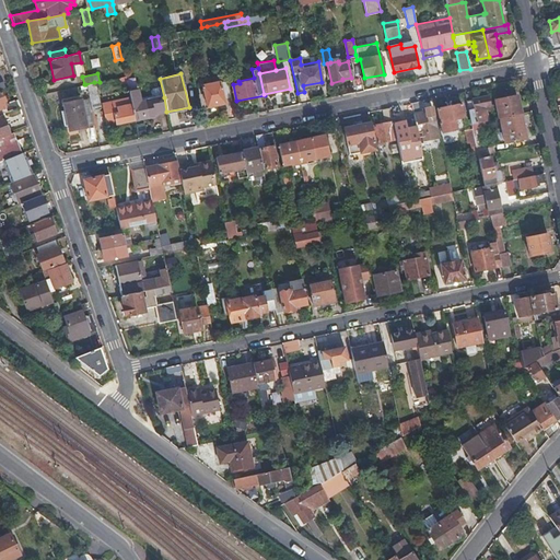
[(124,95),(129,93),(126,76),(119,78),(124,95)]
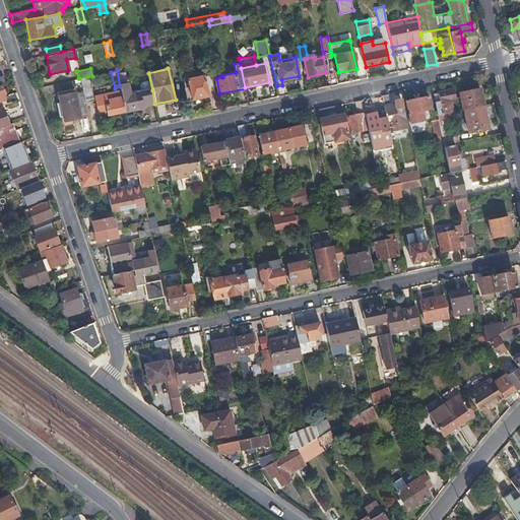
[(208,91),(214,90),(211,75),(205,77),(205,76),(189,79),(193,99),(209,95),(208,91)]
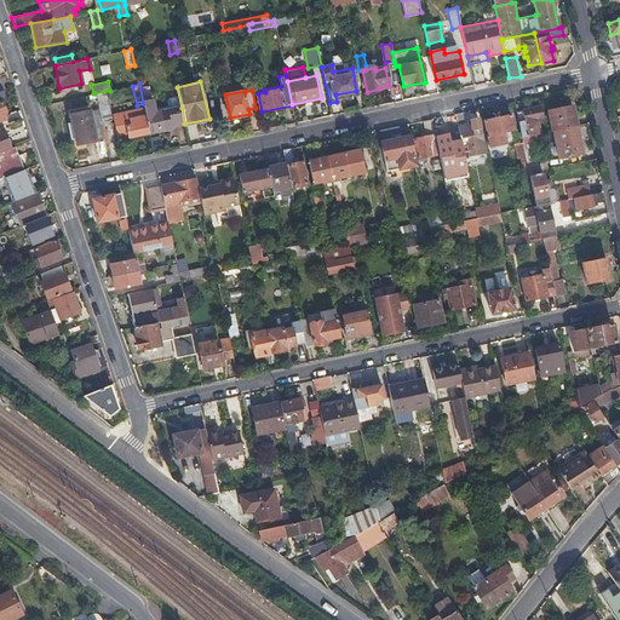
[(98,109),(101,122),(110,120),(104,91),(95,93),(98,109)]
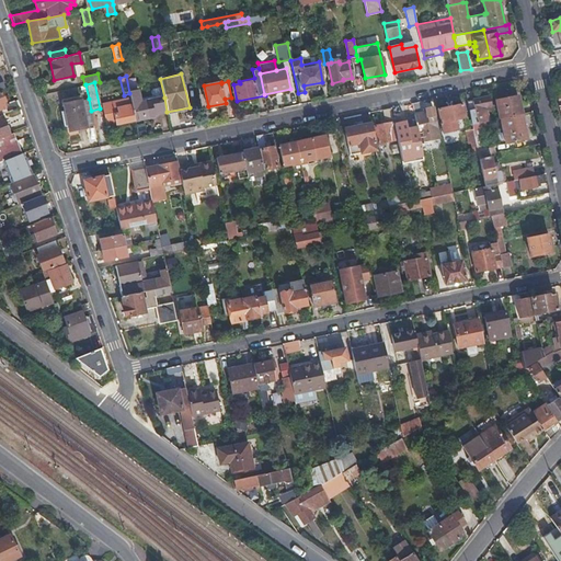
[(20,106),(18,100),(3,105),(2,101),(4,100),(1,91),(0,91),(0,109),(4,107),(7,112),(20,106)]
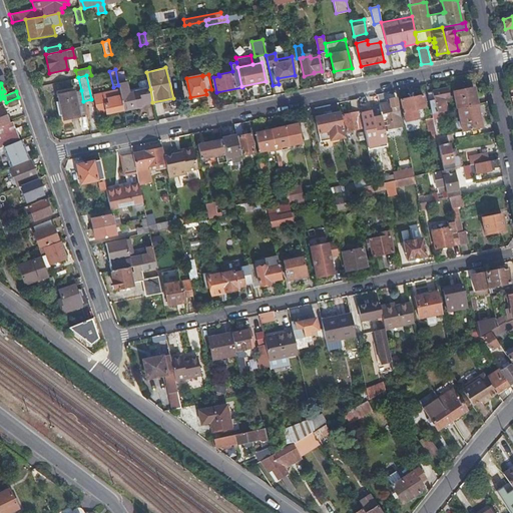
[(145,104),(152,102),(150,89),(129,93),(126,84),(118,85),(120,95),(123,109),(140,105),(139,101),(144,101),(145,104)]
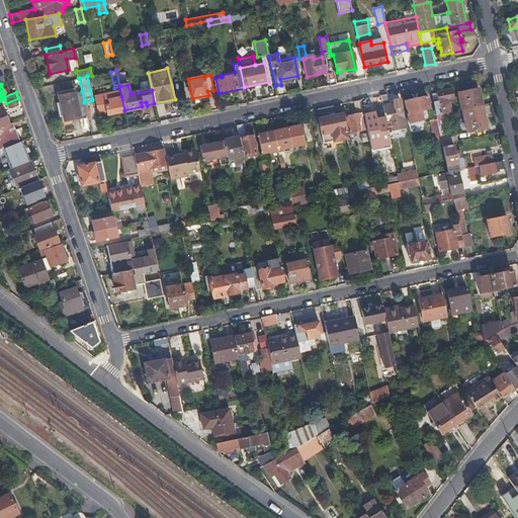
[(452,89),(431,93),(435,114),(443,112),(452,111),(450,103),(452,102),(452,98),(453,98),(452,89)]
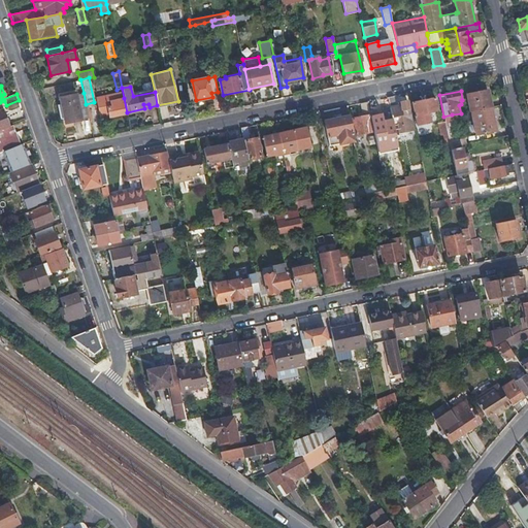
[(487,91),(466,94),(470,111),(471,111),(491,107),(487,91)]
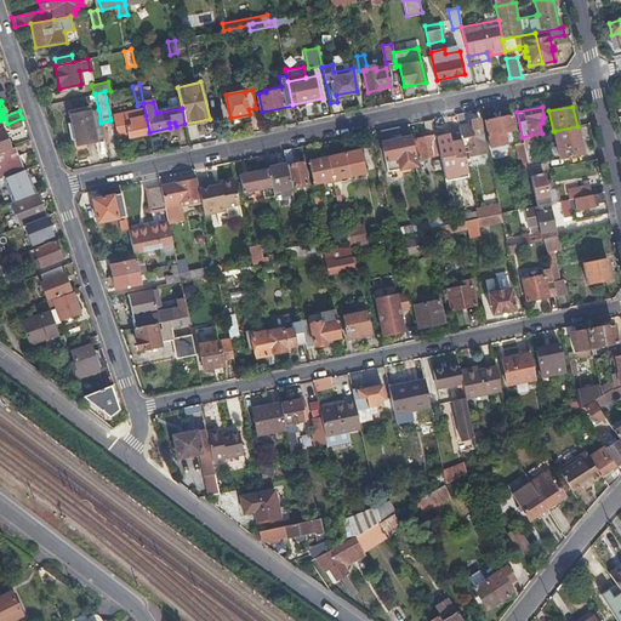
[(95,142),(104,140),(101,123),(98,109),(87,112),(95,142)]
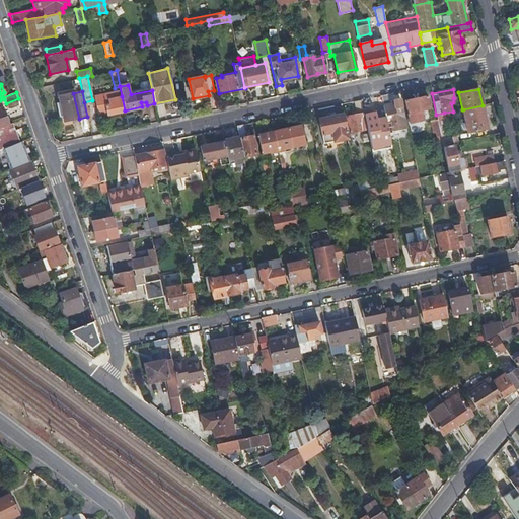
[(125,110),(122,96),(117,97),(116,92),(92,96),(96,117),(106,115),(125,110)]
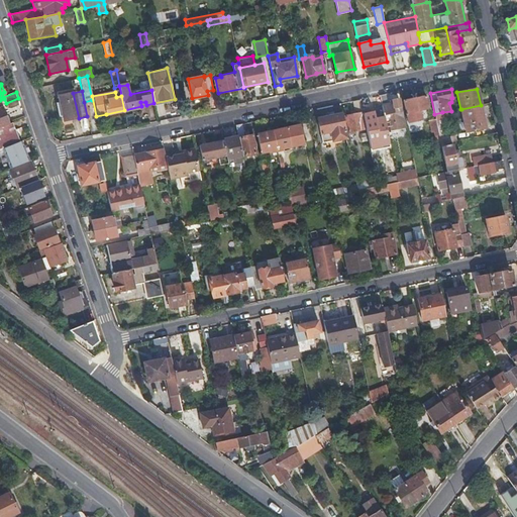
[(63,121),(79,118),(73,93),(57,96),(58,102),(55,103),(58,116),(62,116),(63,121)]
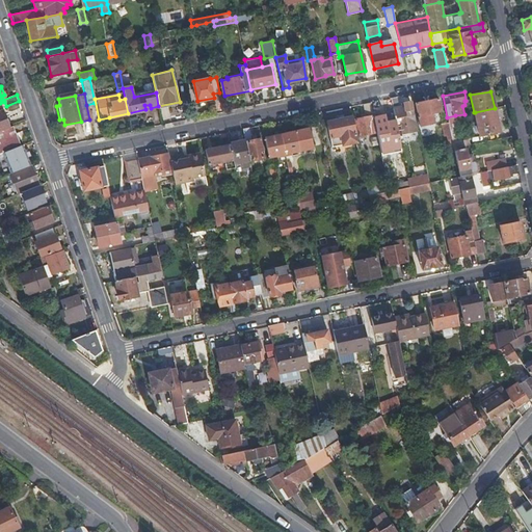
[(391,99),(384,100),(388,114),(386,115),(384,109),(373,112),(376,129),(392,126),(394,132),(396,132),(393,113),(394,113),(393,109),(391,99)]
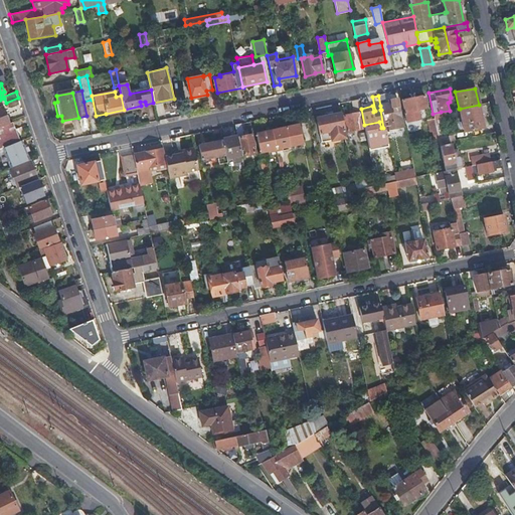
[(426,109),(423,96),(401,101),(405,123),(419,120),(417,110),(426,109)]
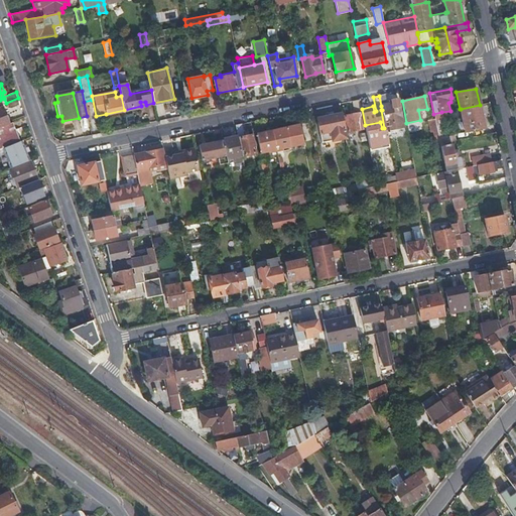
[(359,100),(352,101),(355,114),(360,113),(362,113),(359,100)]
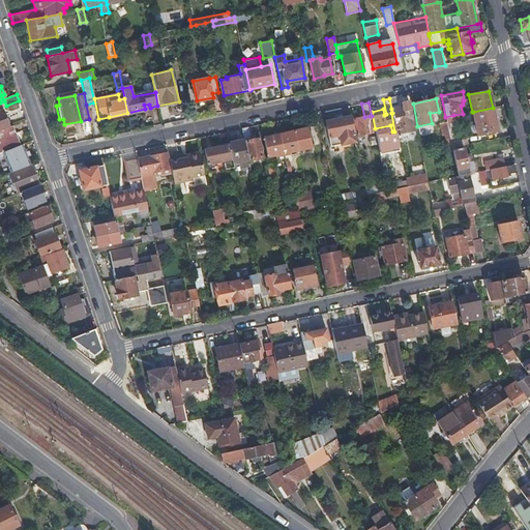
[(403,107),(396,108),(391,109),(392,113),(395,125),(412,122),(409,102),(403,104),(403,107)]
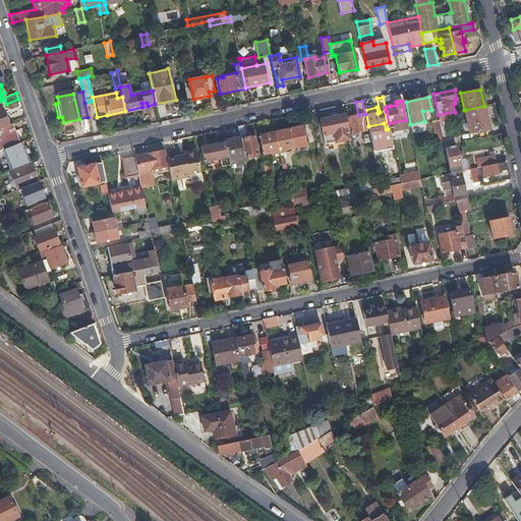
[(489,129),(484,106),(465,110),(470,133),(489,129)]
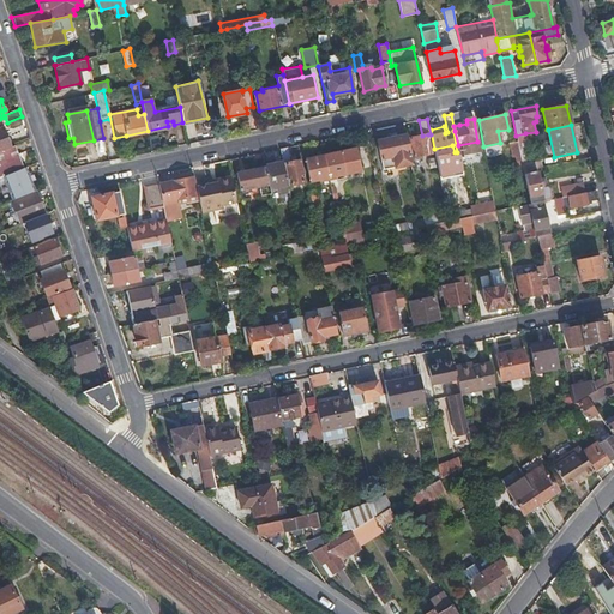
[(0,126),(0,150),(10,146),(2,126),(0,126)]
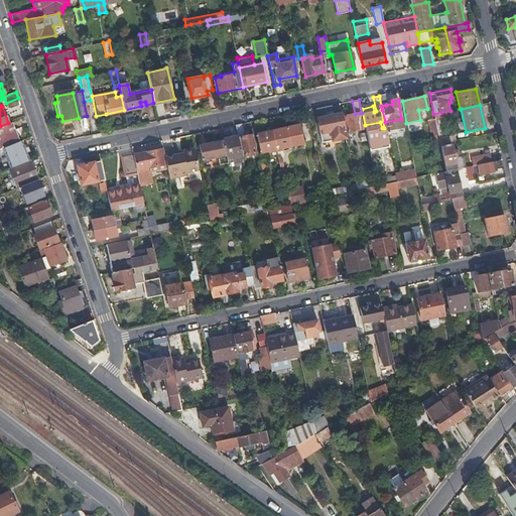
[(441,112),(433,114),(434,119),(439,144),(456,141),(454,134),(446,135),(441,112)]
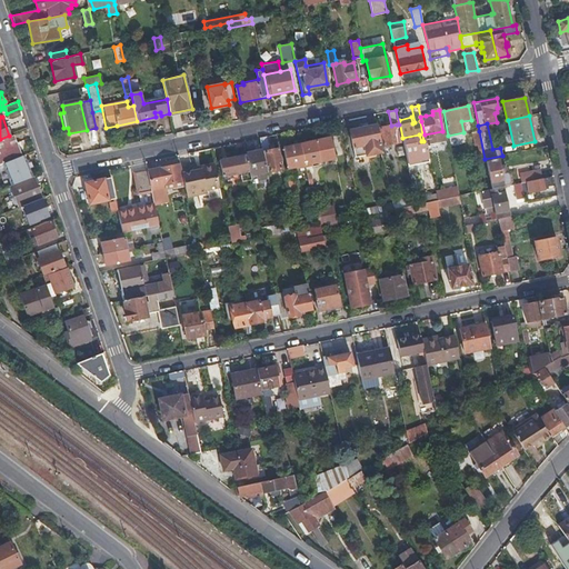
[(397,125),(391,126),(379,128),(383,149),(387,148),(386,145),(400,141),(397,125)]
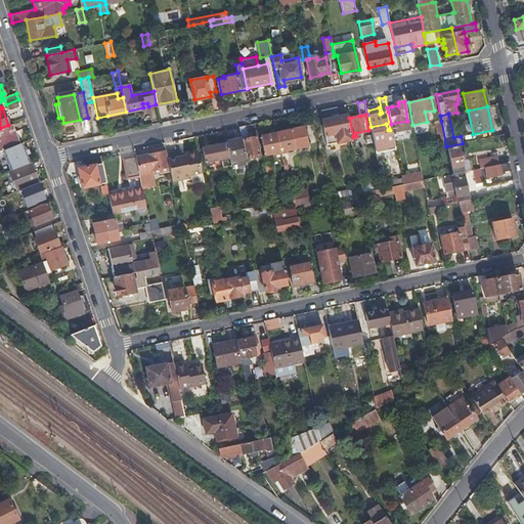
[(351,140),(347,116),(322,120),(328,144),(351,140)]
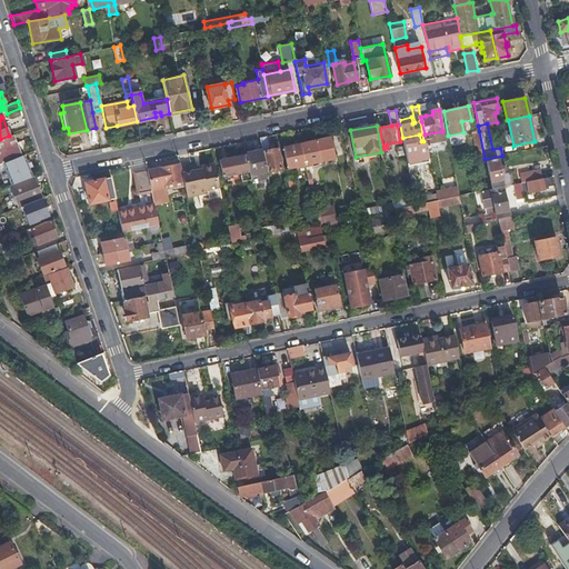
[(485,159),(479,131),(471,133),(475,147),(477,146),(480,160),(485,159)]
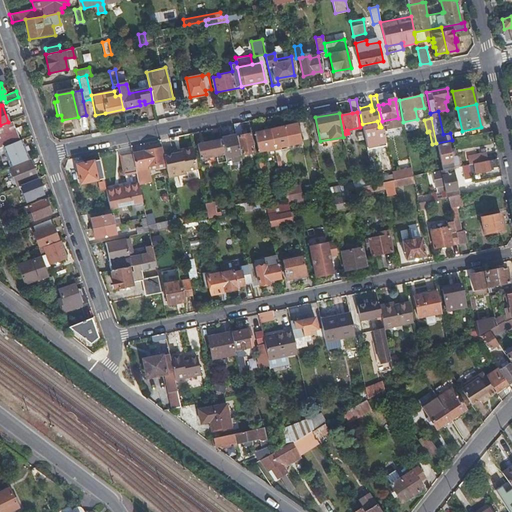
[(0,125),(0,147),(2,146),(18,140),(11,121),(8,122),(0,125)]
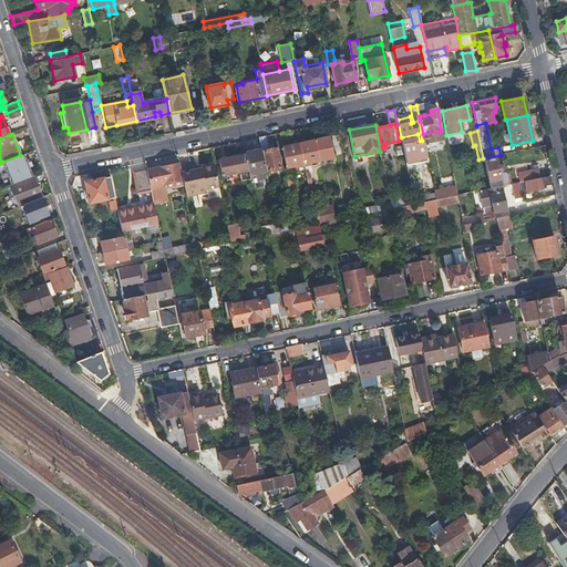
[(329,138),(299,144),(303,166),(310,165),(310,164),(323,162),(323,164),(327,164),(327,161),(332,160),(329,138)]
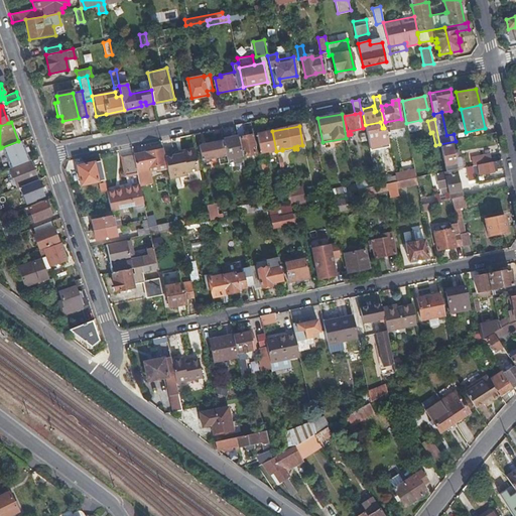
[(373,130),(365,131),(367,140),(375,138),(373,130)]
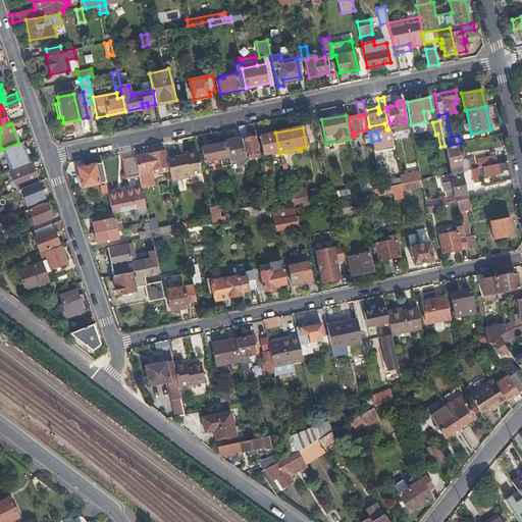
[(279,153),(275,133),(259,136),(263,155),(270,154),(270,155),(279,153)]
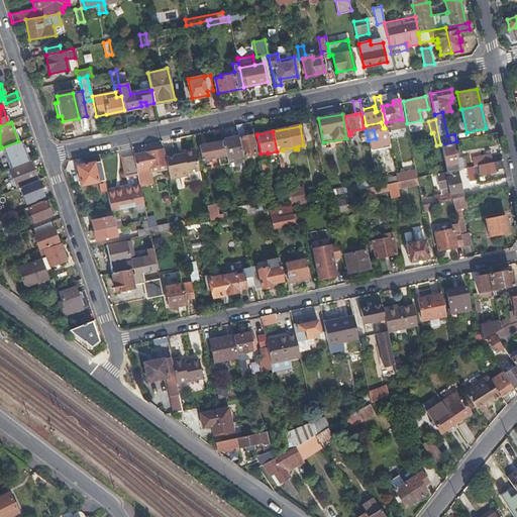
[(256,152),(252,135),(243,136),(238,137),(241,157),(256,152)]
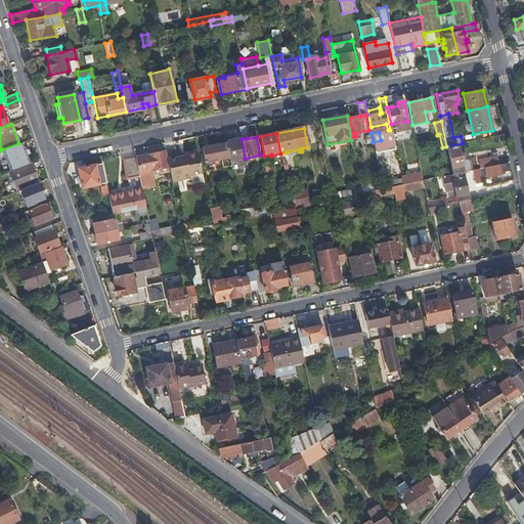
[(241,138),(225,141),(226,142),(229,162),(245,159),(242,139),(241,138)]
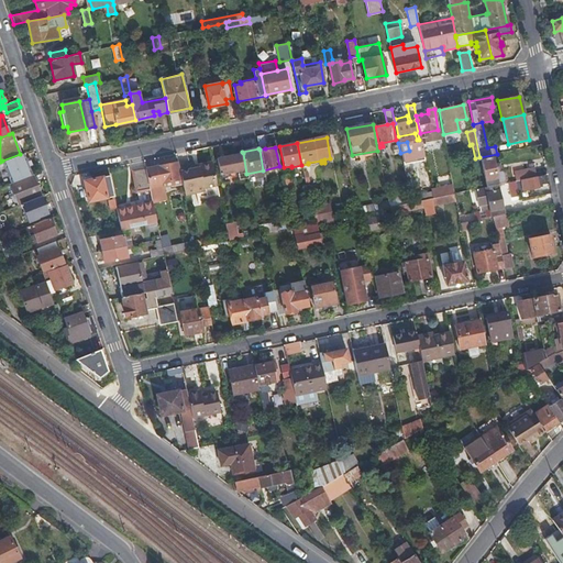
[(2,161),(11,183),(32,175),(23,153),(20,154),(2,161)]
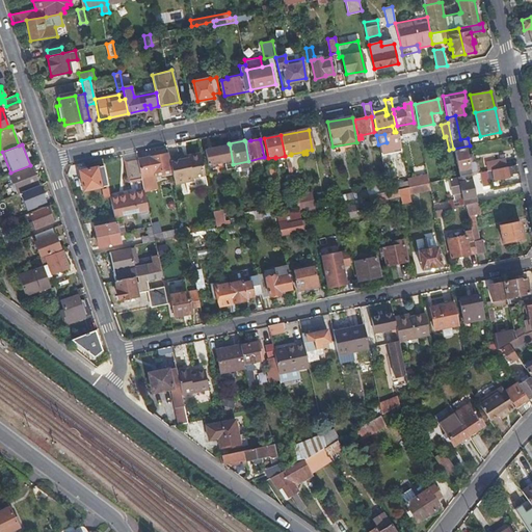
[(233,164),(230,144),(205,150),(209,174),(234,168),(233,164)]
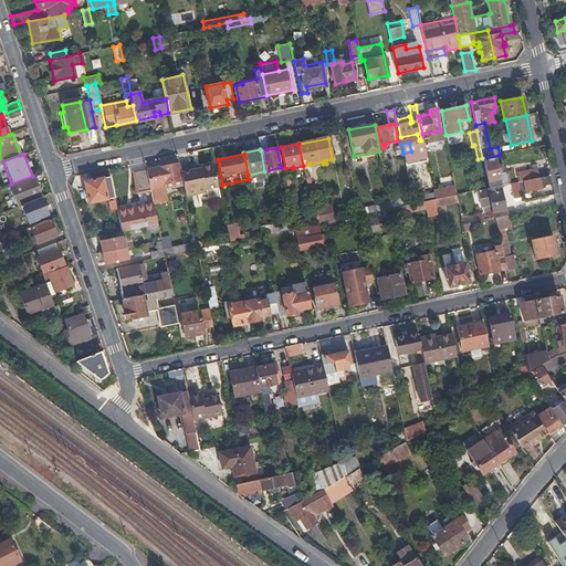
[(489,188),(500,186),(509,185),(507,175),(503,171),(501,166),(496,166),(495,159),(483,160),(489,188)]
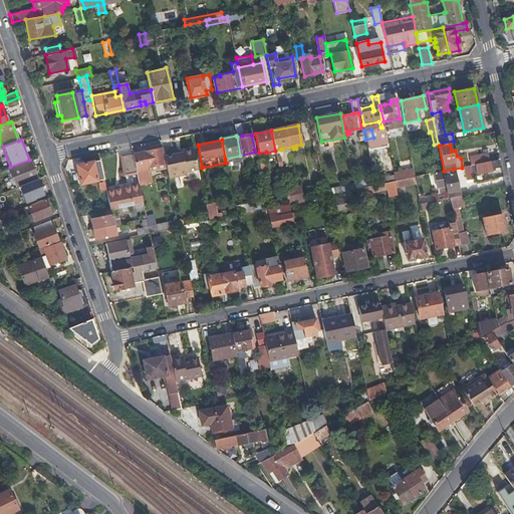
[(174,155),(164,156),(169,177),(179,176),(180,182),(199,178),(194,148),(181,151),(182,153),(174,155)]
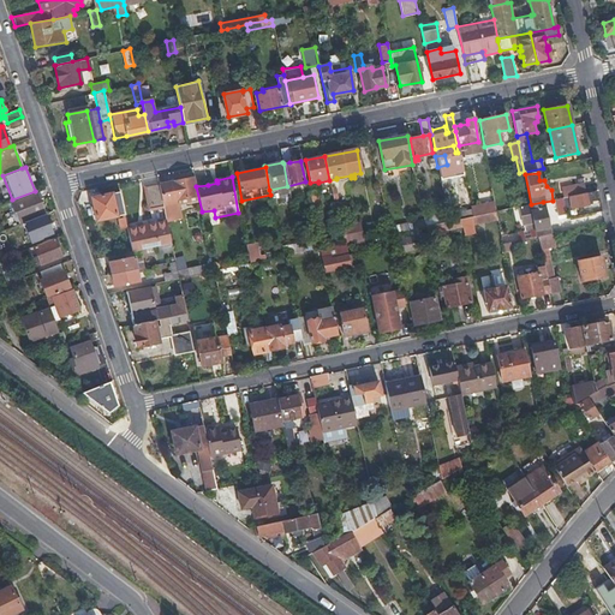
[(192,178),(159,185),(163,203),(196,197),(192,178)]
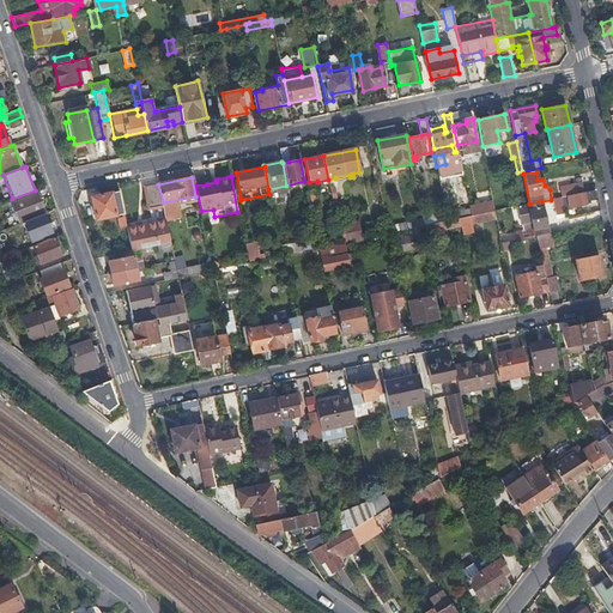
[(163,202),(158,184),(145,187),(150,208),(163,206),(163,202)]
